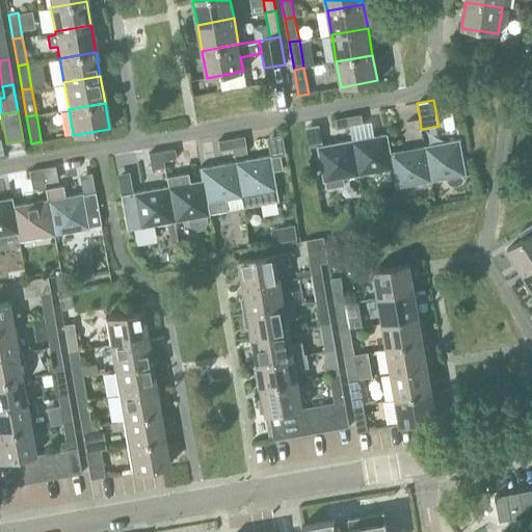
[(362,114),(348,116),(350,127),(363,124),(362,114)]
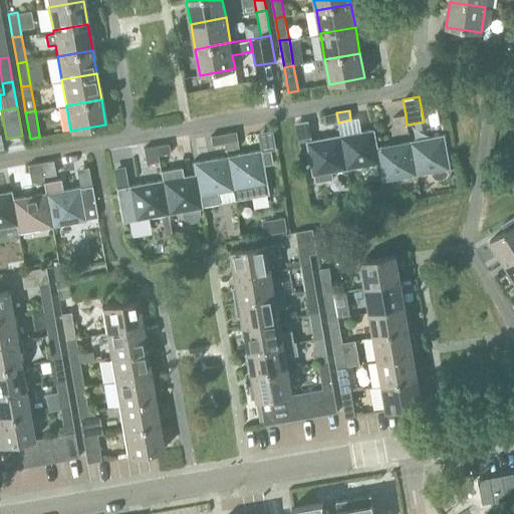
[(323,115),(325,124),(338,122),(336,112),(323,115)]
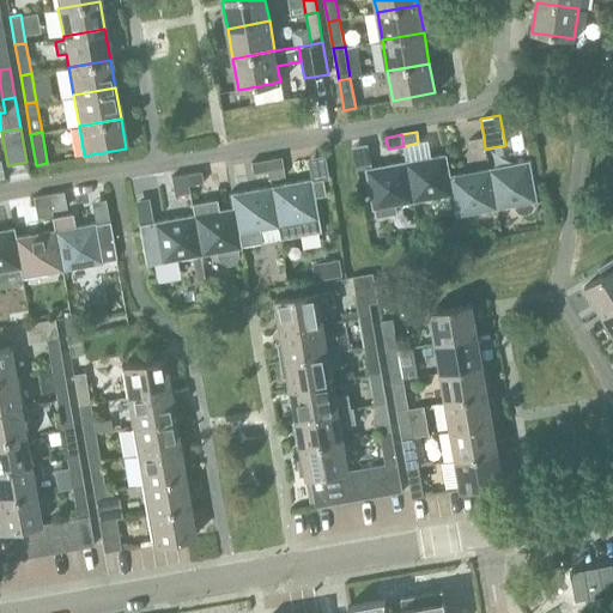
[(471,151),(485,149),(484,137),(469,140),(471,151)]
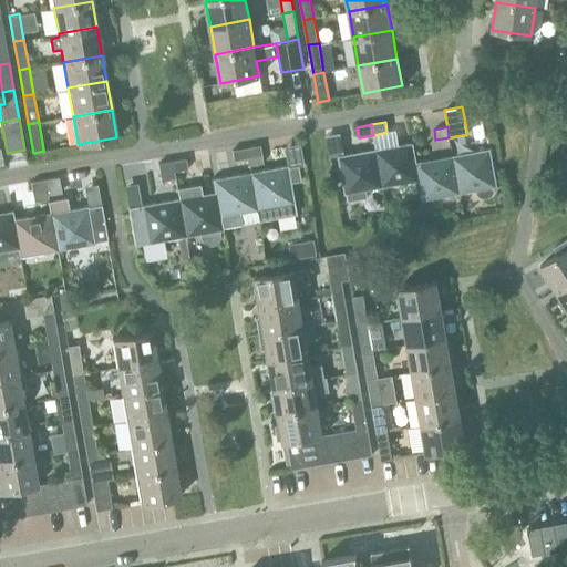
[(399,145),(375,150),(382,187),(419,181),(415,162),(416,162),(413,143),(399,145)]
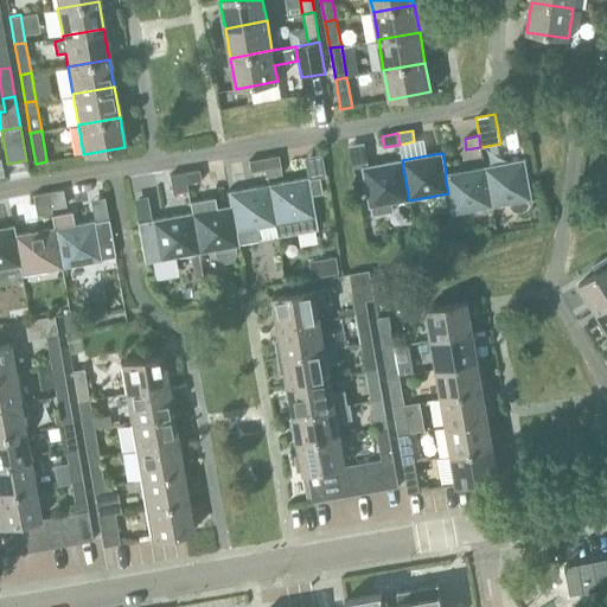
[(276,155),(261,159),(263,170),(262,170),(264,177),(280,174),(276,155)]
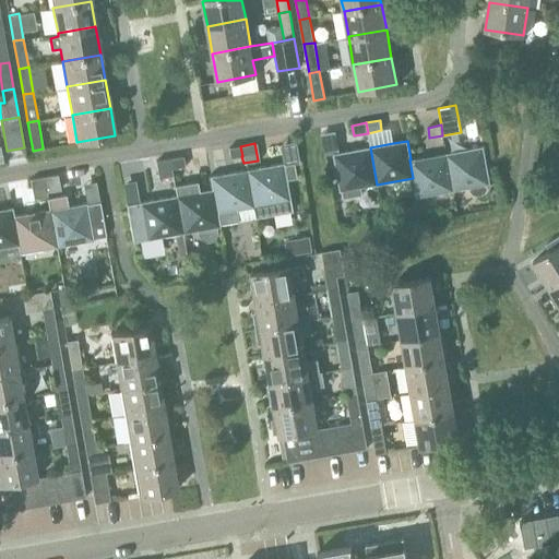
[(240,146),(226,149),(228,158),(241,156),(242,156),(240,146)]
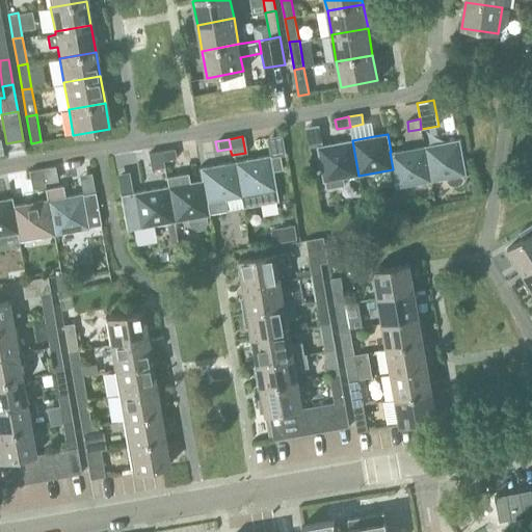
[(459,139),(424,145),(431,182),(446,179),(448,184),(452,186),(456,186),(461,183),(463,179),(463,176),(466,176),(467,176),(460,139),(459,139)]
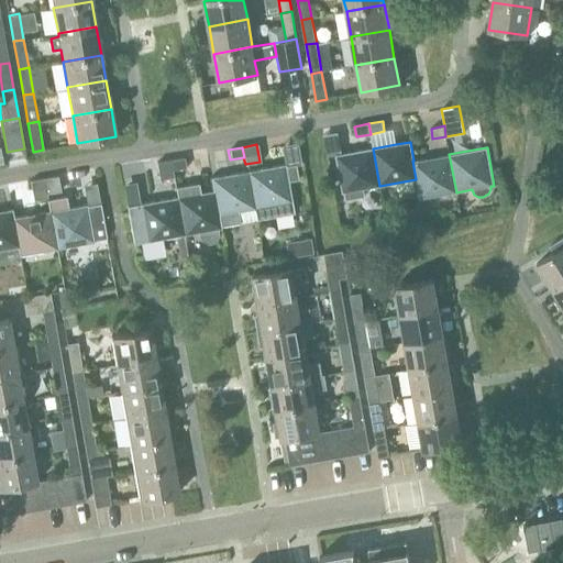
[(373,148),(335,155),(343,192),(344,191),(346,199),(364,196),(363,188),(379,186),(373,148)]
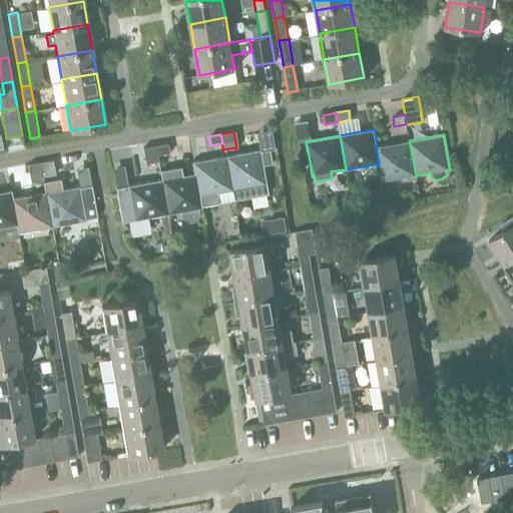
[(377,146),(376,146),(379,163),(382,181),(416,175),(409,140),(377,146)]
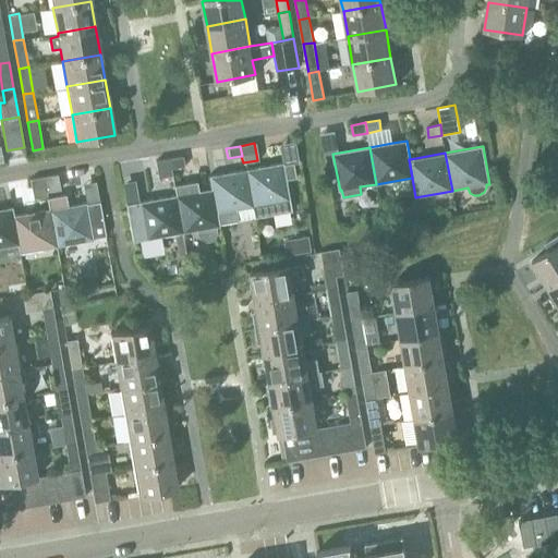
[(170,158),(171,169),(184,166),(183,156),(170,158)]
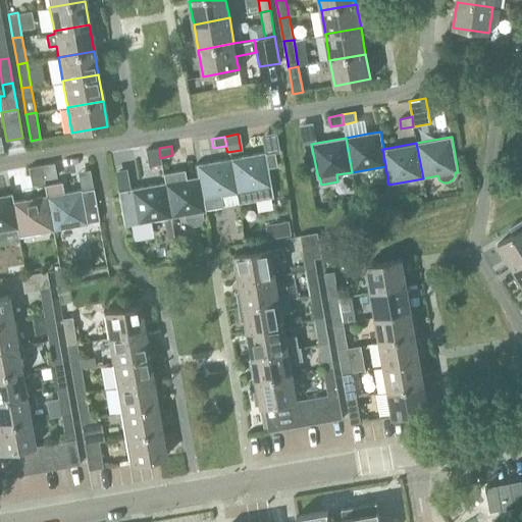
[(161,165),(160,158),(159,148),(145,151),(149,167),(161,165)]
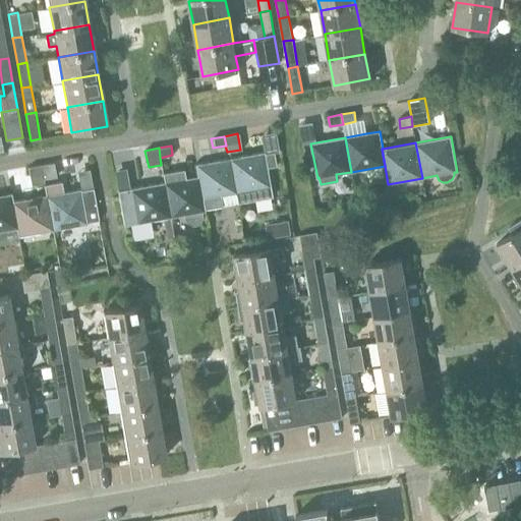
[(264,152),(228,158),(235,193),(237,206),(273,198),(267,167),(276,166),(274,152),(265,154),(264,152)]
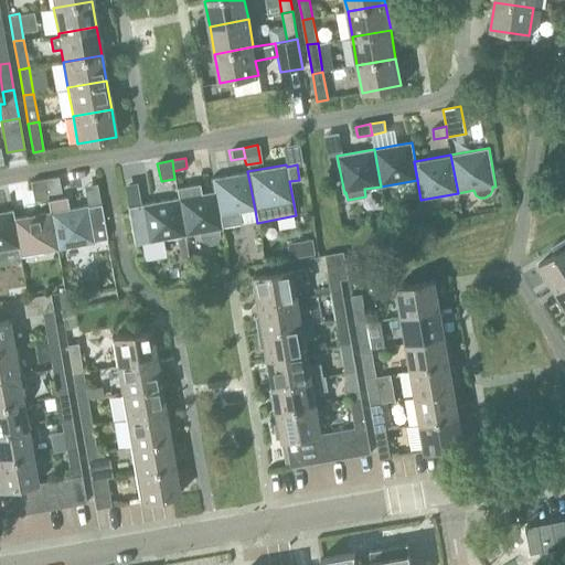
[(212,178),(222,228),(241,225),(238,212),(255,210),(247,171),(212,178)]
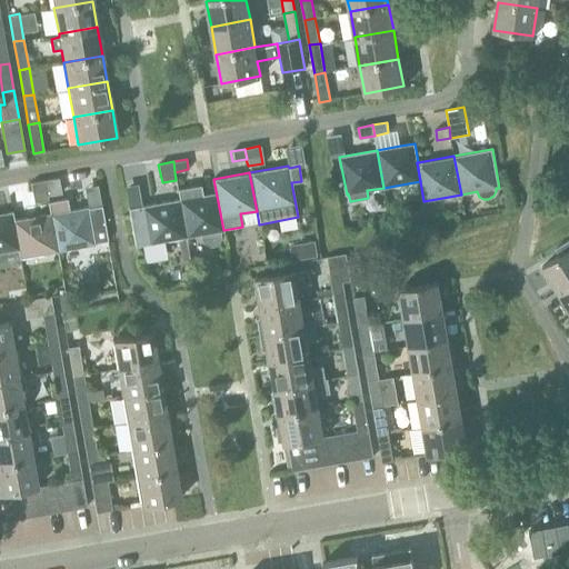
[(45,180),(47,191),(48,199),(61,197),(58,178),(45,180)]
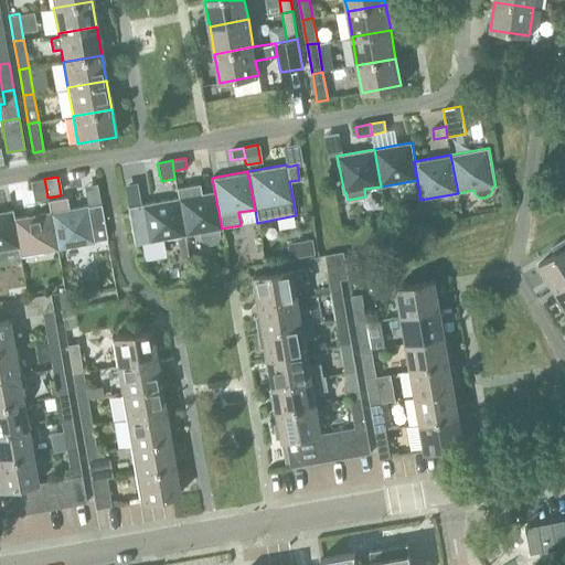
[(177,188),(178,198),(184,235),(198,233),(200,240),(205,245),(213,245),(219,241),(220,235),(220,228),(222,228),(212,178),(214,191),(196,194),(194,184),(177,188)]
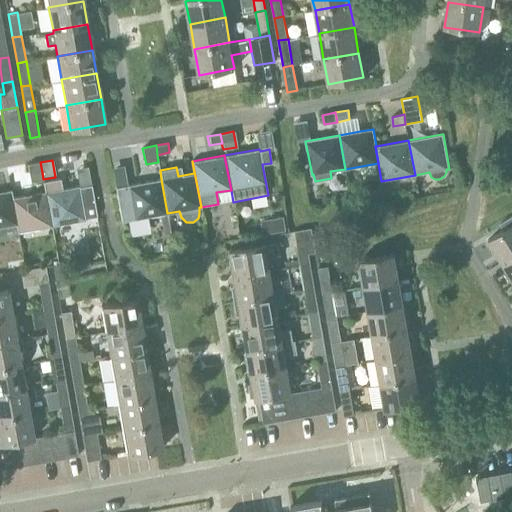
[(43,180),(43,179),(42,172),(40,162),(27,164),(31,182),(43,180)]
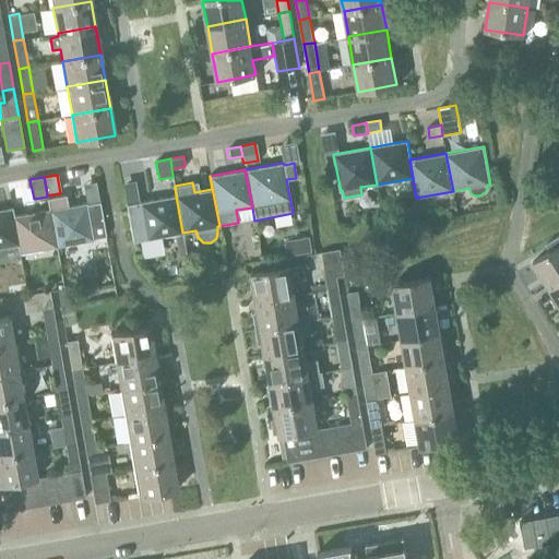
[(87,182),(74,186),(78,202),(91,200),(87,182)]
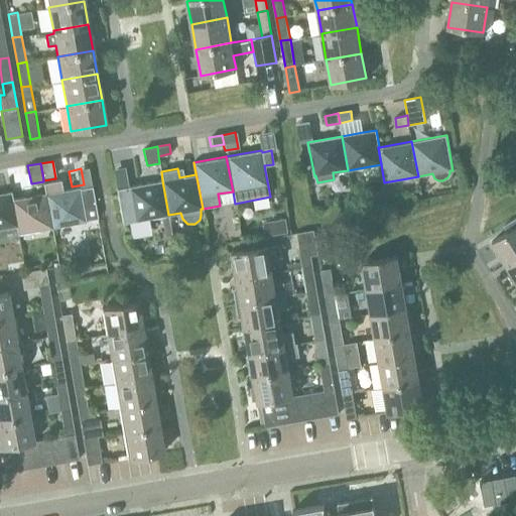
[(44,182),(45,194),(51,228),(86,222),(86,220),(98,218),(93,186),(81,188),(80,187),(63,189),(61,179),(44,182)]
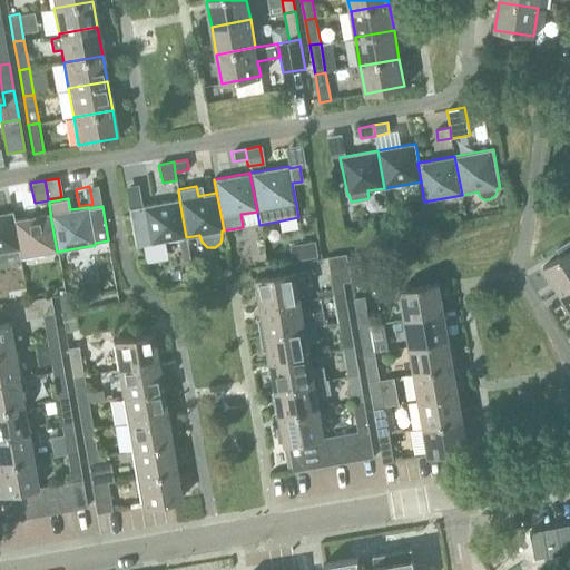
[(179,199),(128,208),(136,246),(186,237),(179,199)]
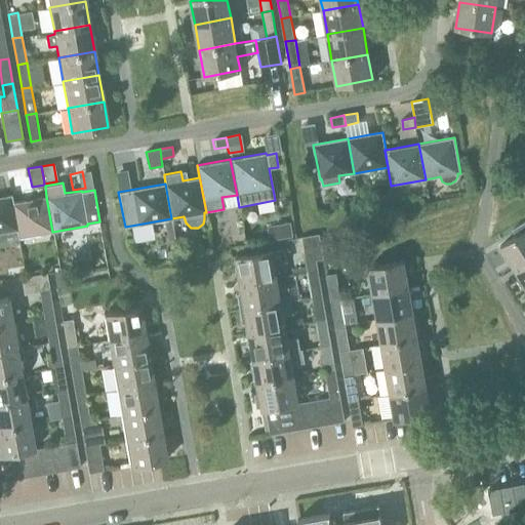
[(19,238),(13,202),(11,195),(0,196),(0,233),(16,230),(18,238),(19,238)]
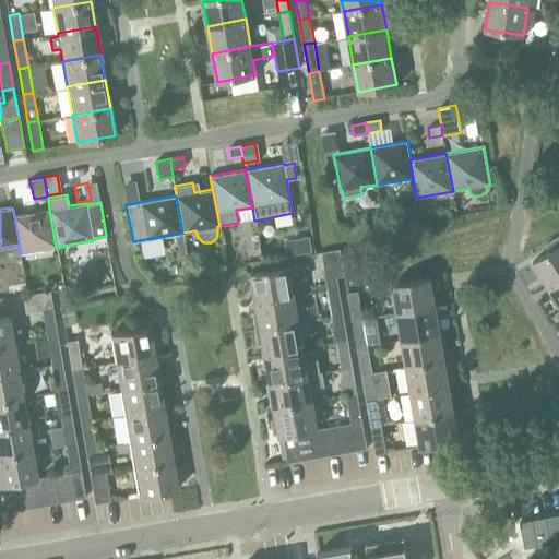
[(21,253),(56,247),(49,210),(14,215),(21,253)]
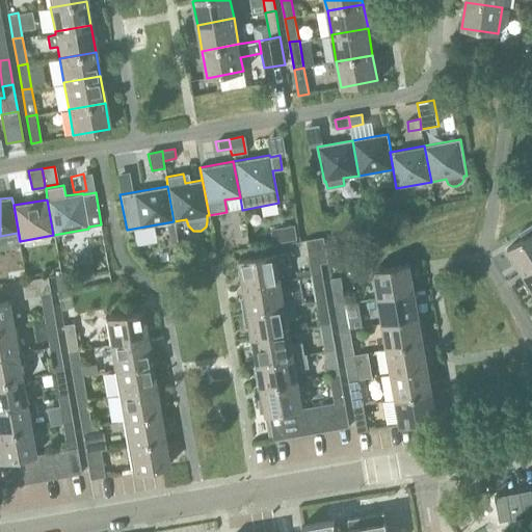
[(525,239),(507,249),(522,272),(531,266),(531,223),(520,232),(525,239)]
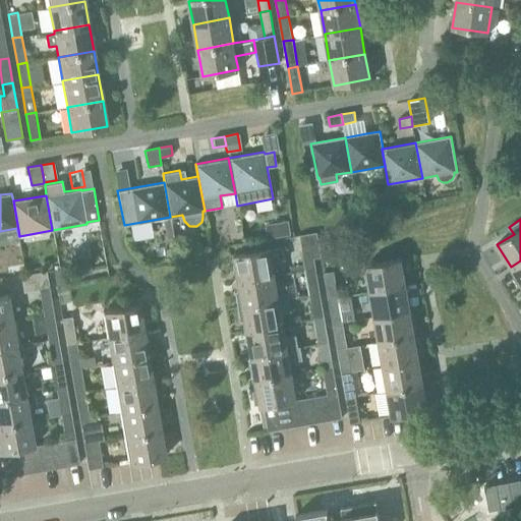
[(262,239),(286,234),(284,220),(258,225),(262,239)]
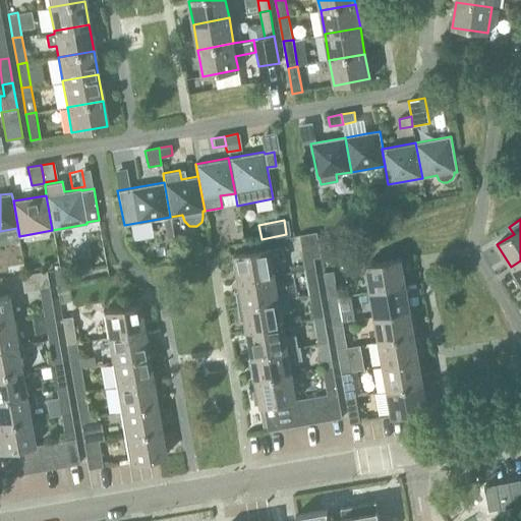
[(306,271),(316,269),(314,258),(322,256),(316,232),(299,235),(306,271)]
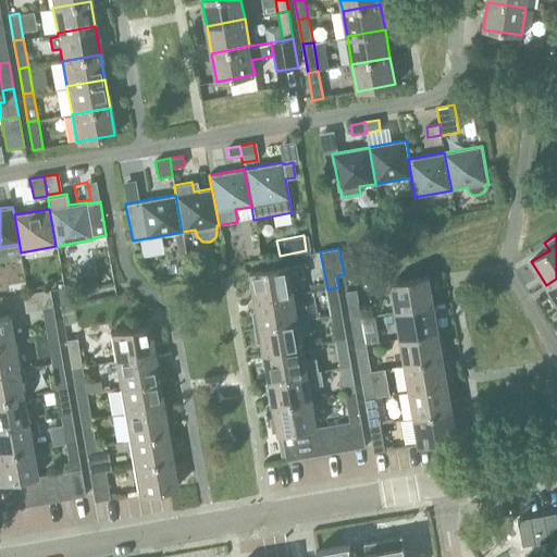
[(256,301),(294,295),(291,279),(304,276),(301,263),(250,273),(256,301)]
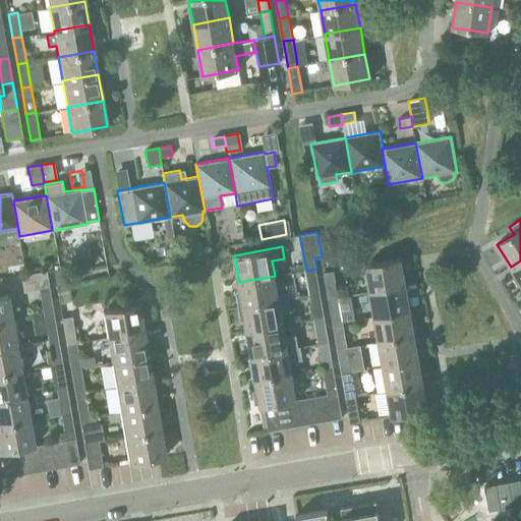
[(369,293),(406,287),(401,259),(365,266),(369,293)]
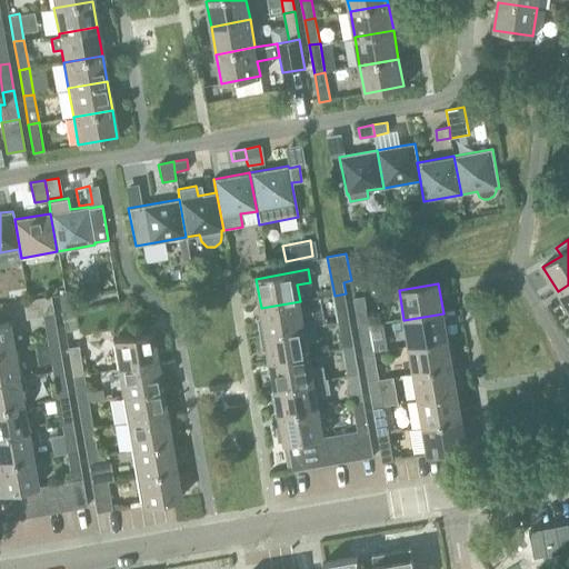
[(568,285),(558,291),(568,309),(568,285)]
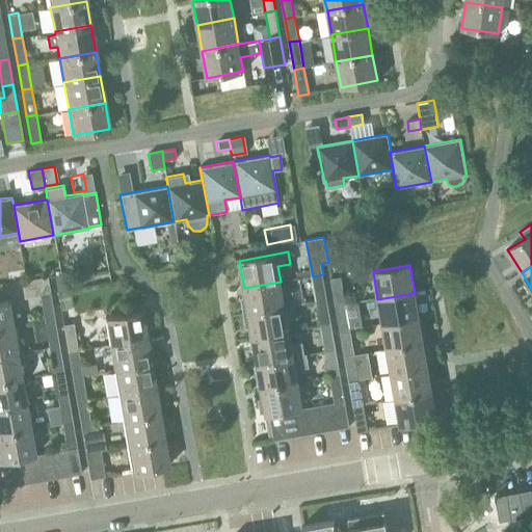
[(45,322),(55,320),(53,308),(61,306),(56,274),(21,282),(24,298),(40,295),(45,322)]
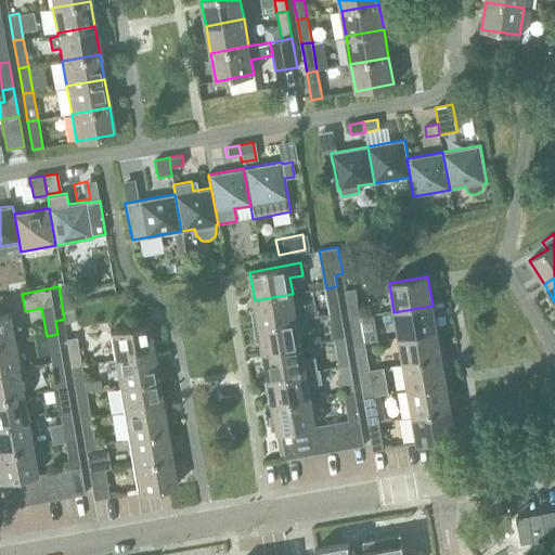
[(331,314),(341,313),(337,286),(326,288),(331,314)]
